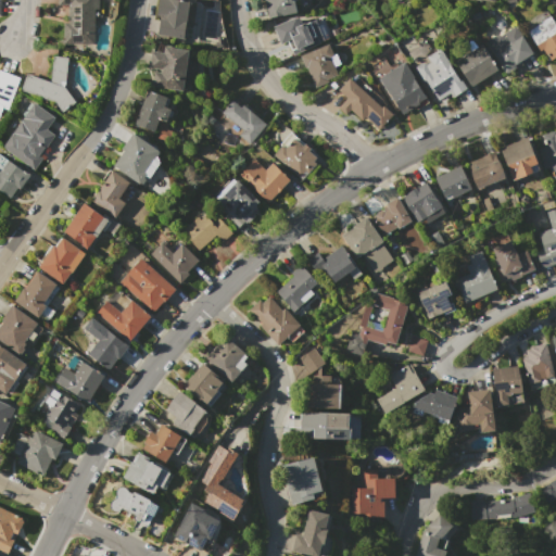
[(58,0),(99,0),(99,9),(95,9),(95,45),(63,45),(63,23),(68,23),(68,5),(58,4),(58,0)]
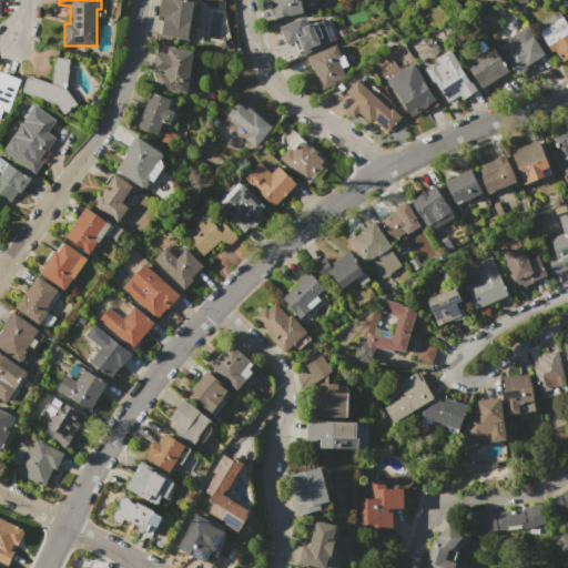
[(161,0),(184,0),(206,3),(203,27),(201,41),(161,34),(164,17),(159,16),(161,0)]
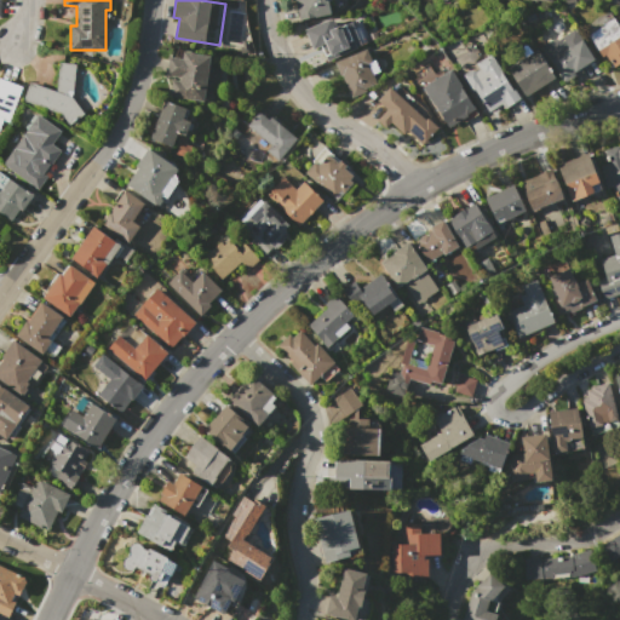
[(323,0),(325,1),(328,0),(332,13),(299,21),(294,0),(323,0)]
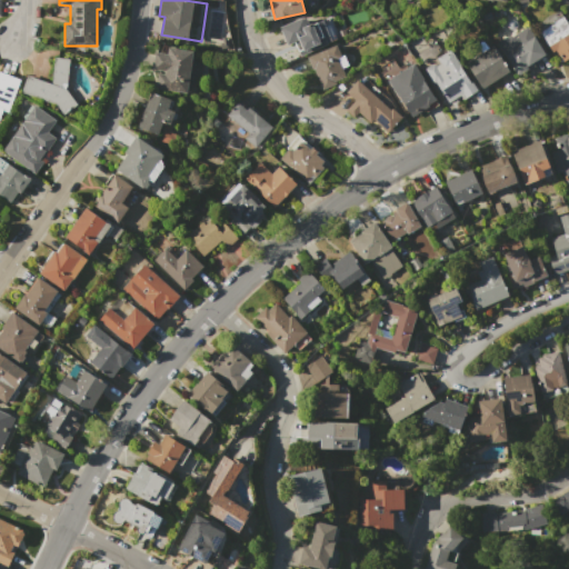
[(539,33),(563,16),(568,23),(568,58),(567,60),(561,52),(558,55),(555,51),(552,53),(539,33)]
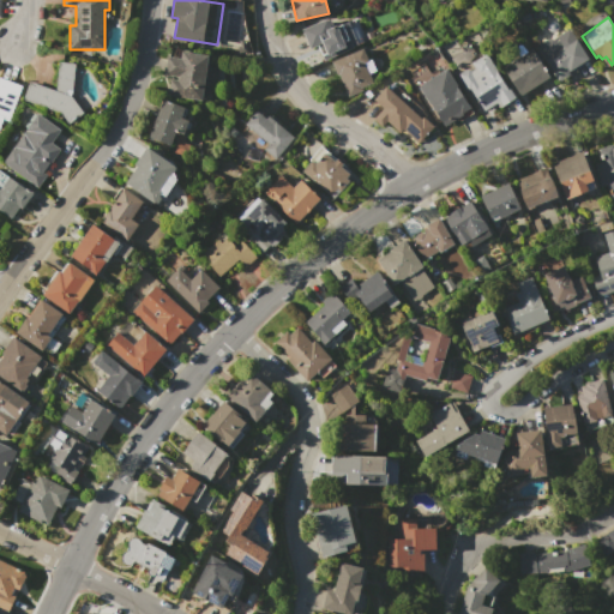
[(302,29),(327,18),(327,19),(331,18),(333,25),(337,24),(337,25),(342,24),(348,20),(349,22),(354,20),(362,38),(356,41),(359,44),(354,47),(354,48),(323,60),(318,46),(311,48),(302,29)]
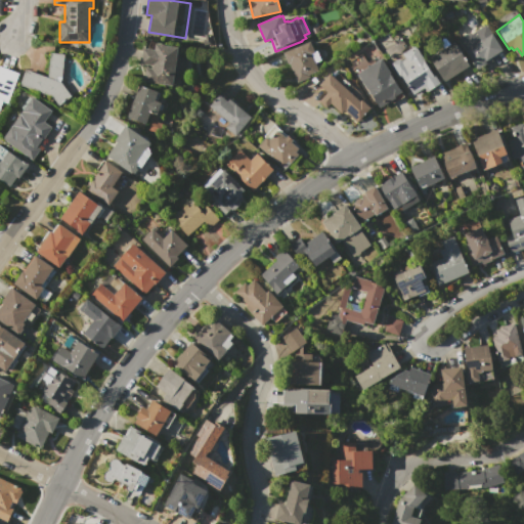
[(457,41),(472,32),(473,33),(486,25),(503,50),(486,60),(488,64),(477,72),(457,41)]
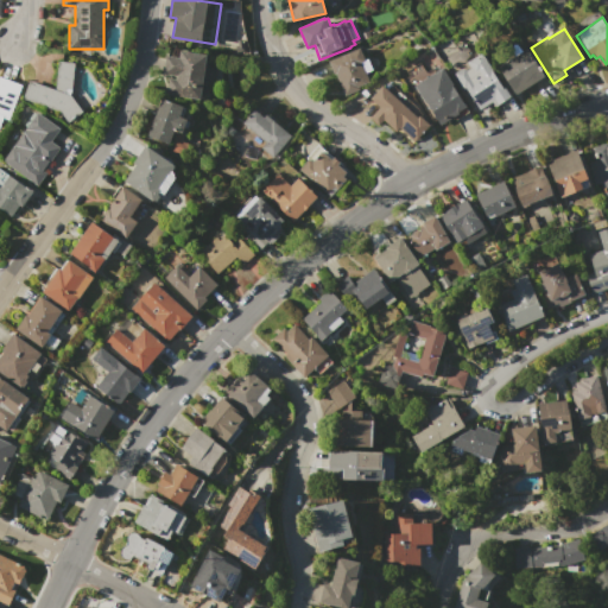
[(329,61),(359,48),(365,61),(367,59),(372,70),(366,73),(369,82),(358,88),(359,89),(347,95),(343,88),(342,88),(335,73),(334,73),(329,61)]
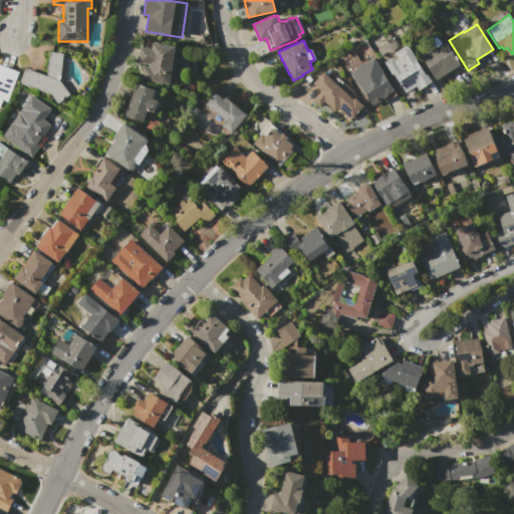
[(422,56),(445,41),(460,64),(436,79),(422,56)]
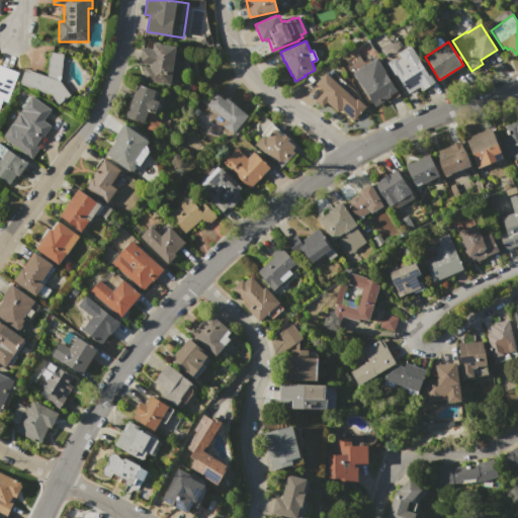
[(153,44),(175,47),(180,57),(183,58),(181,72),(177,71),(176,79),(173,79),(173,82),(170,85),(142,81),(144,67),(149,68),(150,65),(138,63),(141,47),(152,49),(153,44)]
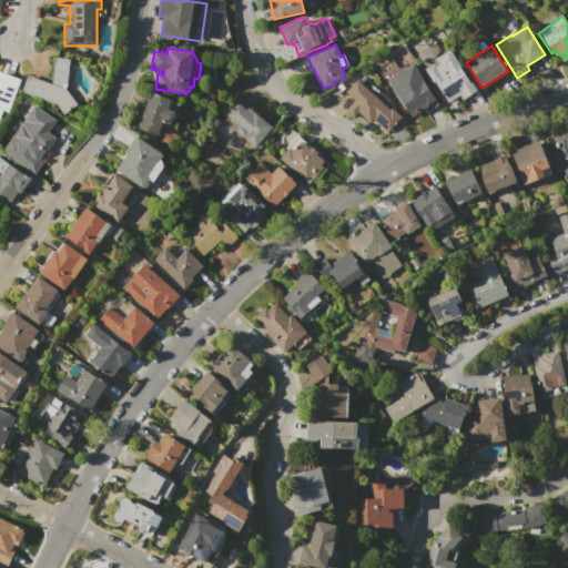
[(424,69),(430,64),(436,66),(439,63),(436,59),(449,49),(459,66),(464,74),(465,73),(470,82),(472,81),(477,90),(463,100),(459,94),(447,102),(435,82),(433,83),(424,69)]
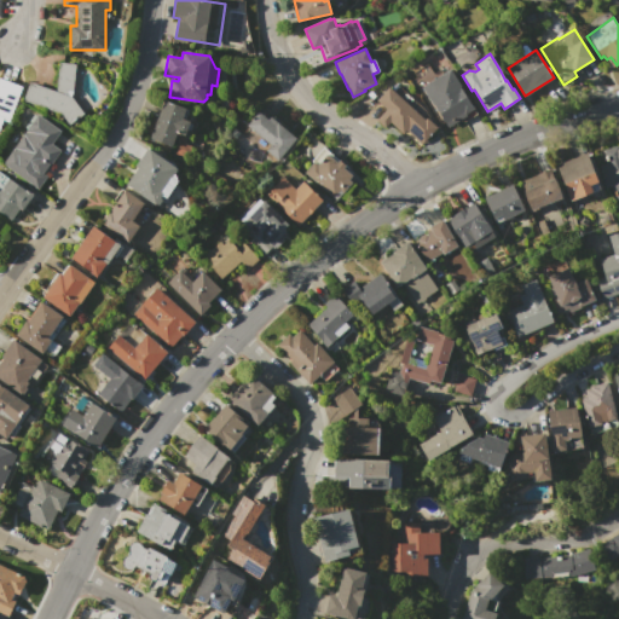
[(70,97),(84,114),(69,125),(61,113),(23,99),(29,82),(56,91),(59,62),(75,64),(71,93),(70,97)]
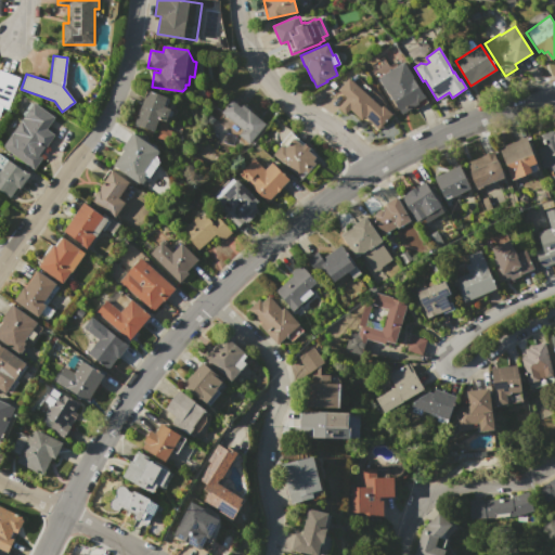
[(378,78),(403,62),(413,77),(412,78),(423,94),(424,94),(426,97),(424,98),(427,102),(416,108),(414,105),(401,114),(378,78)]
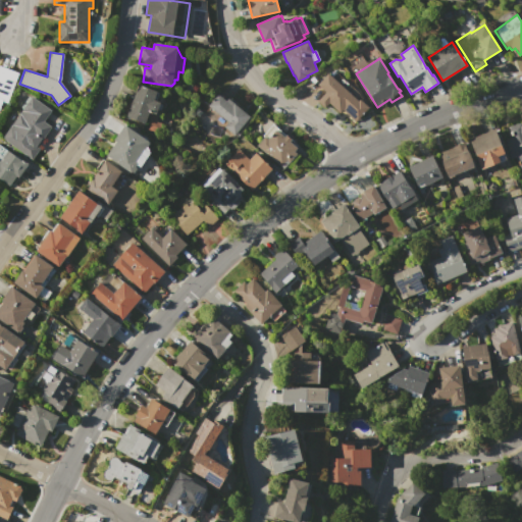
[(0,65),(18,73),(7,103),(1,101),(0,103),(0,65)]
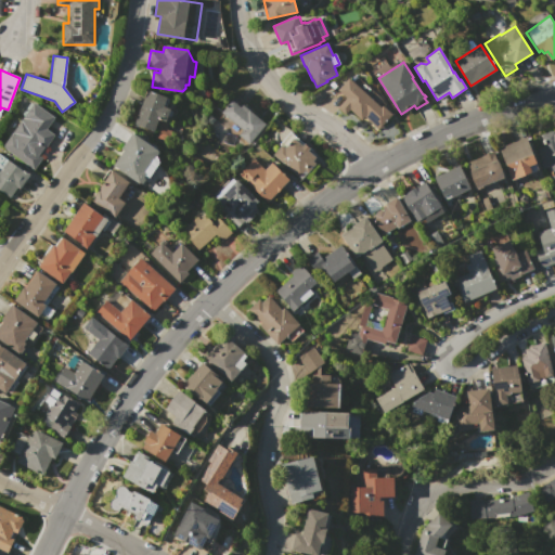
[(338,90),(348,78),(381,107),(383,105),(391,113),(377,129),(364,117),(361,119),(349,110),(345,114),(337,107),(347,98),(338,90)]
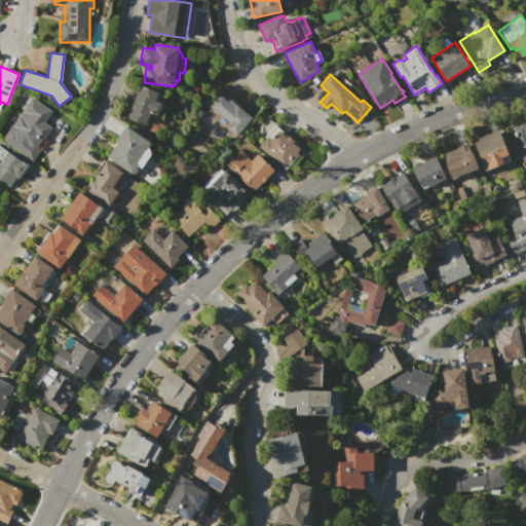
[(126,117),(139,85),(160,94),(157,102),(161,103),(156,116),(159,117),(157,122),(163,124),(159,135),(146,129),(147,125),(126,117)]
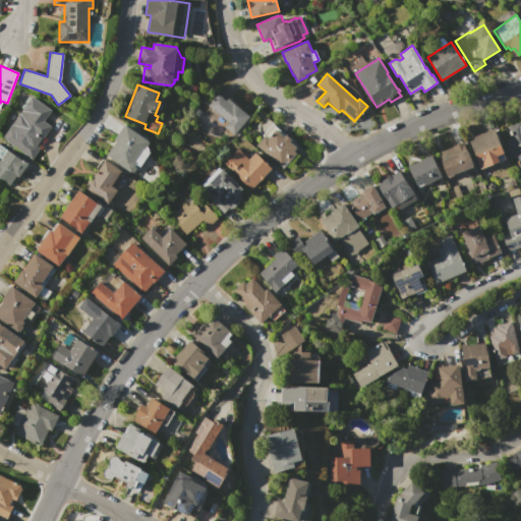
[(203,114),(209,106),(208,105),(219,92),(227,99),(227,98),(229,99),(231,98),(244,109),(243,111),(249,116),(233,135),(232,134),(230,137),(203,114)]
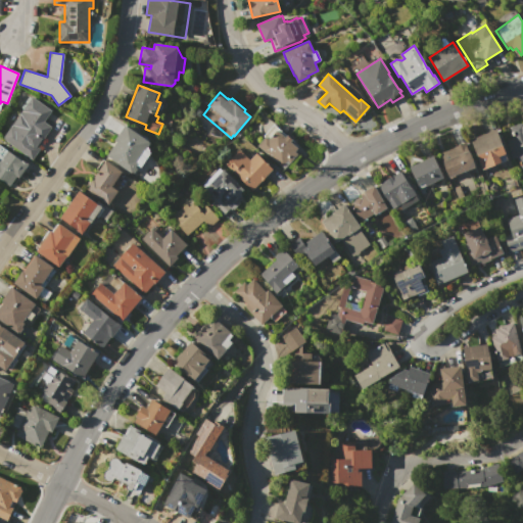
[(2,138),(32,96),(51,110),(43,122),(51,128),(42,140),(41,139),(36,146),(40,149),(32,159),(2,138)]
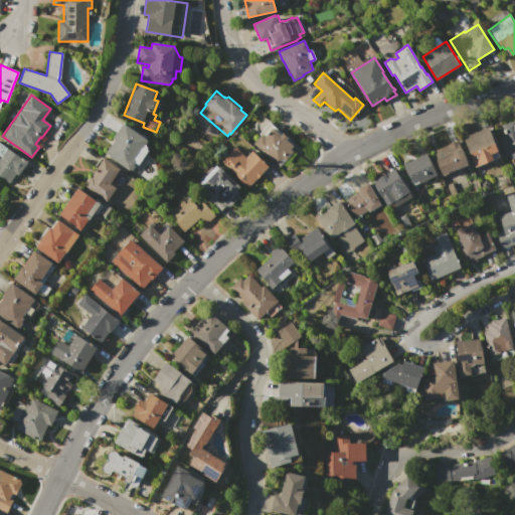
[(514,166),(513,159),(509,160),(508,155),(504,156),(496,125),(514,121),(514,123),(514,166)]
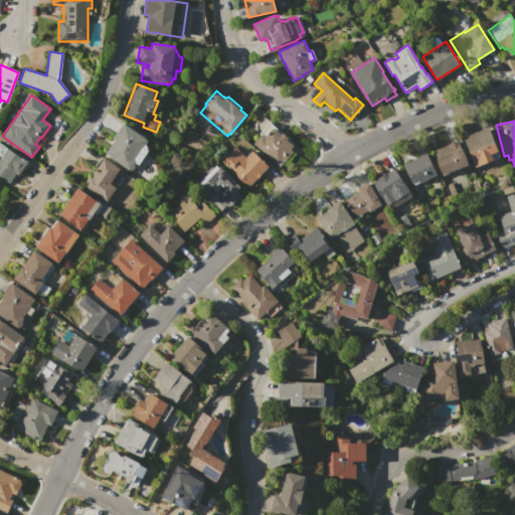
[(252,144),(261,135),(259,133),(269,122),(282,133),(287,137),(286,139),(293,145),(290,148),(293,151),(280,166),(252,144)]
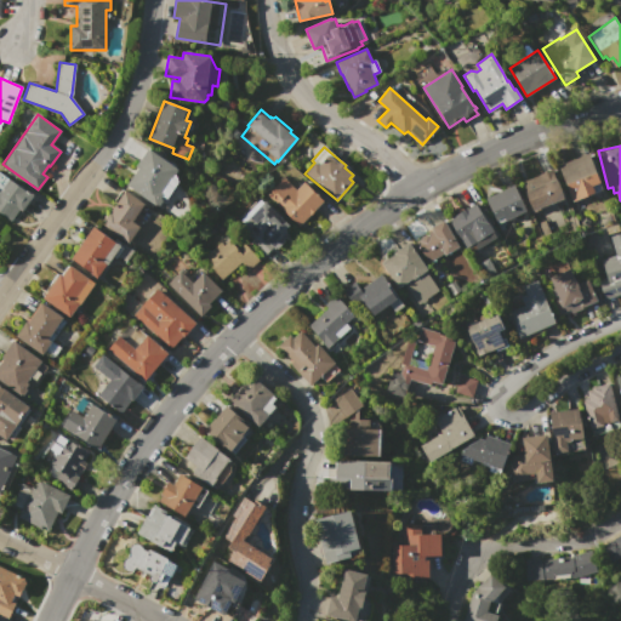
[(125,186),(137,167),(135,166),(147,148),(178,169),(174,176),(178,180),(166,197),(164,195),(157,206),(125,186)]
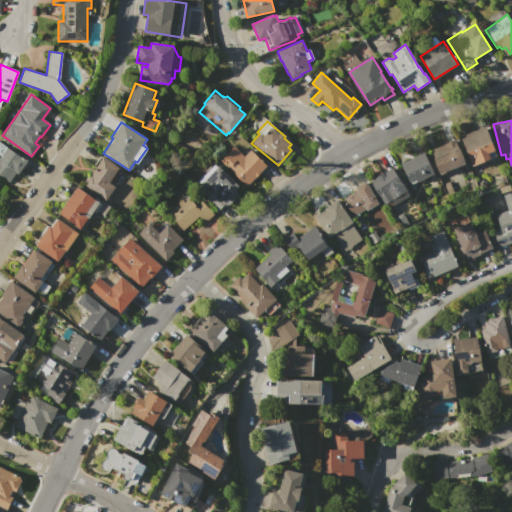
[(460,136),(485,126),(495,150),(488,153),(490,158),(472,166),(460,136)]
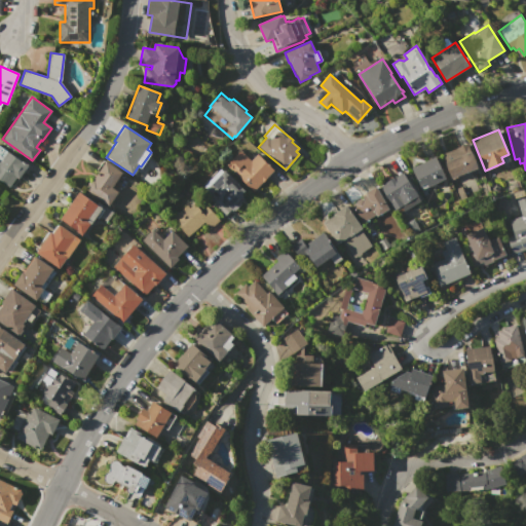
[(451,178),(442,153),(455,148),(467,143),(471,151),(472,151),(478,167),(451,178)]
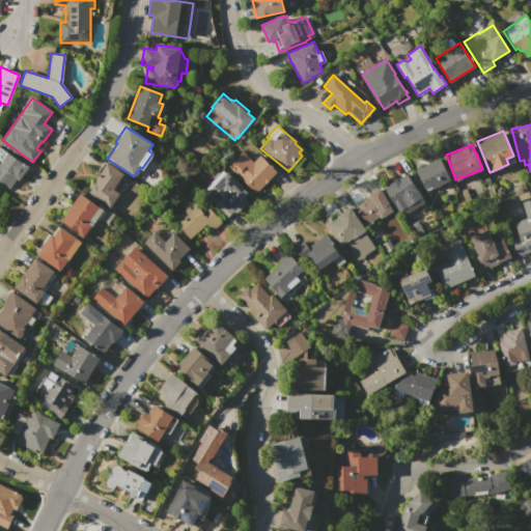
[(0,183),(0,147),(27,166),(18,182),(16,179),(9,189),(0,183)]
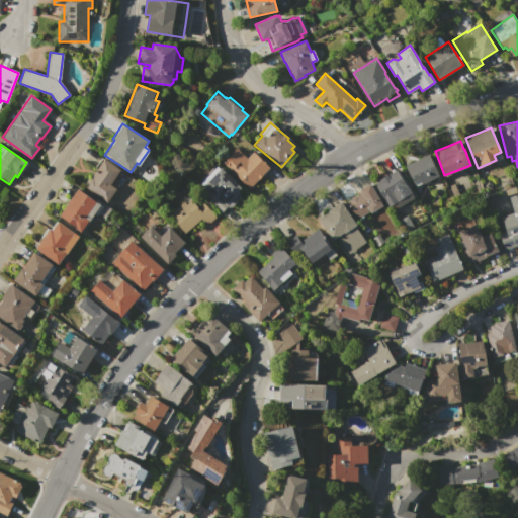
[(223,162),(237,148),(247,158),(254,151),(270,167),(262,176),(263,177),(261,179),(259,178),(249,188),(223,162)]
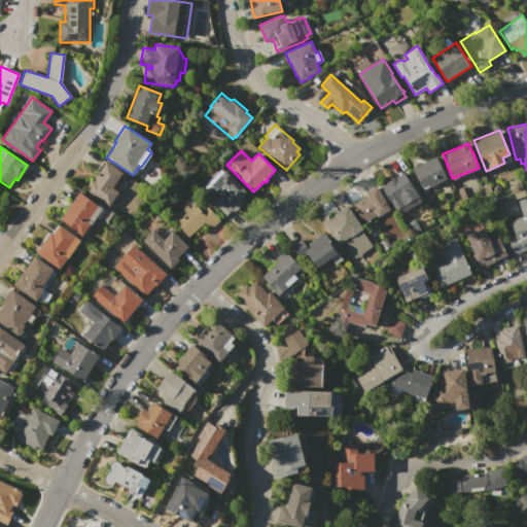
[(411,168),(436,156),(447,179),(429,187),(428,186),(421,190),(411,168)]
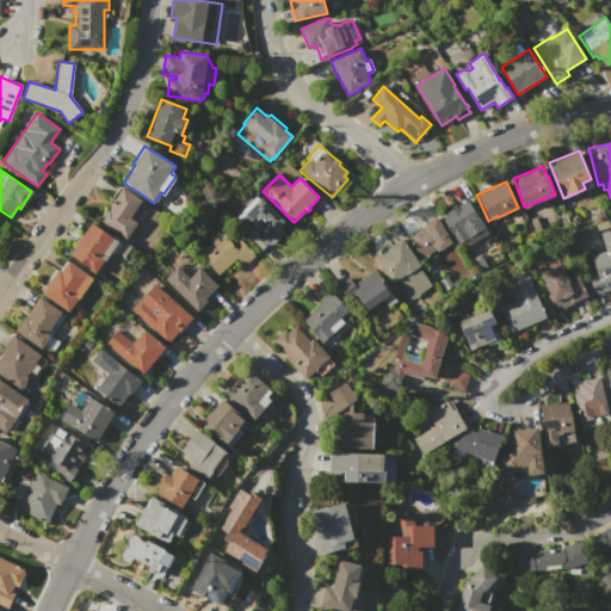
[(99,222),(115,199),(111,198),(119,186),(142,201),(130,218),(136,223),(124,240),(99,222)]
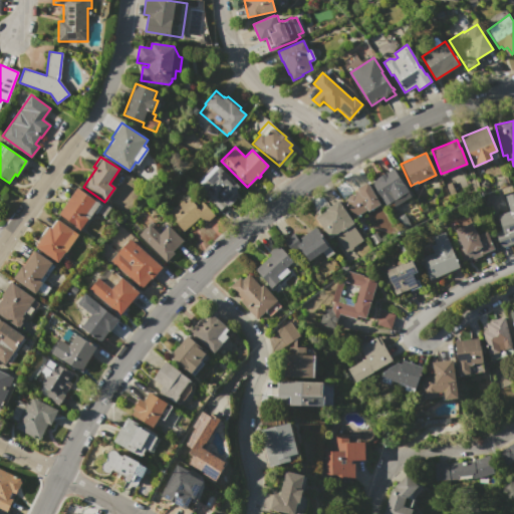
[(195,191),(198,188),(219,167),(239,187),(236,189),(238,191),(234,195),(237,197),(228,207),(225,204),(217,212),(195,191)]
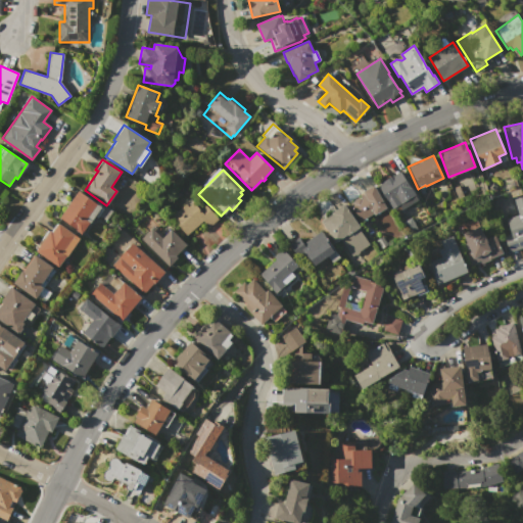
[(377,186),(384,181),(391,176),(391,177),(400,172),(411,188),(412,187),(419,199),(400,209),(398,206),(391,210),(381,194),(382,194),(377,186)]
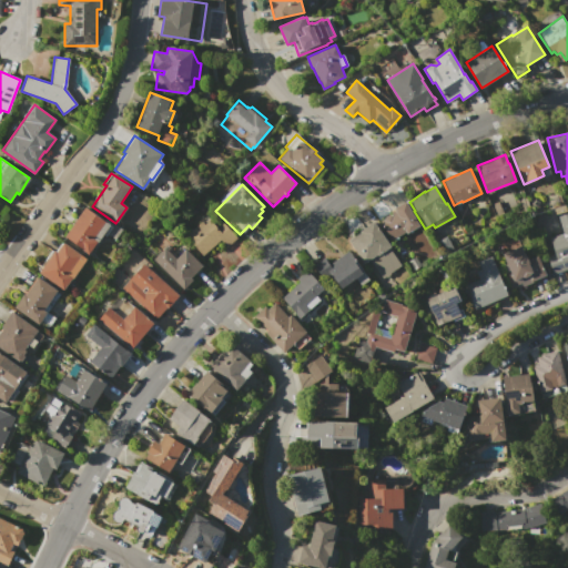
[(406,201),(421,225),(406,233),(405,232),(391,241),(379,220),(391,213),(391,212),(395,210),(394,208),(406,201)]
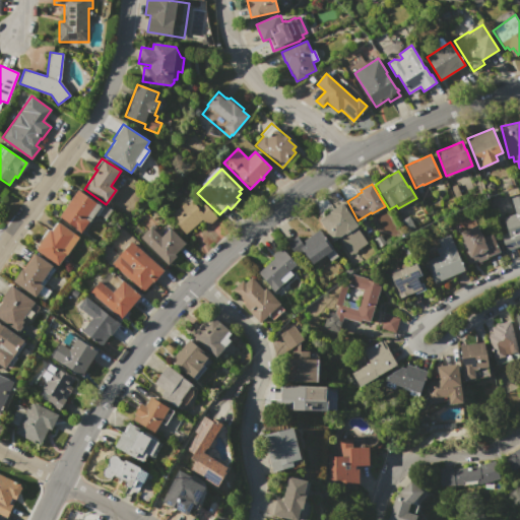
[(60,216),(78,190),(95,202),(96,200),(112,210),(105,220),(94,214),(81,233),(60,216)]
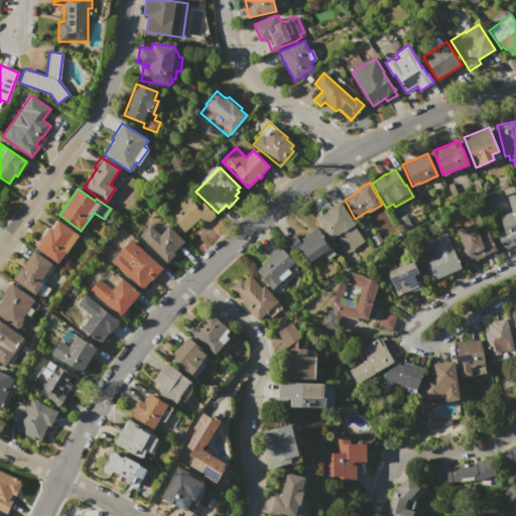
[(515,244),(502,249),(497,232),(504,230),(499,216),(511,212),(507,197),(515,194),(515,244)]
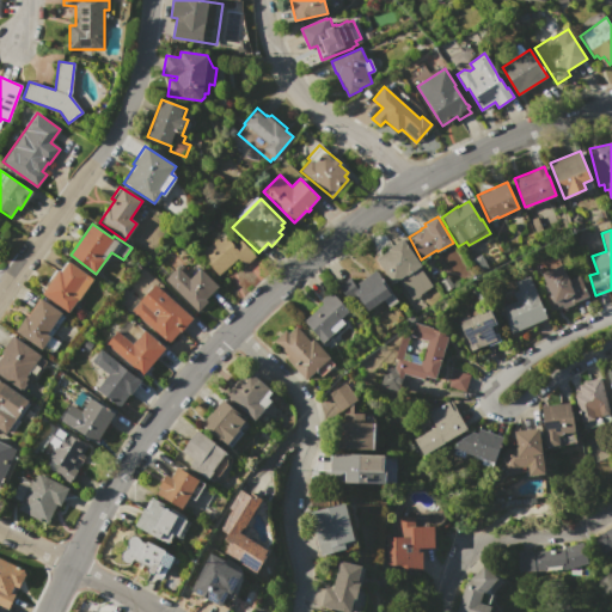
[(200,254),(216,238),(220,242),(226,236),(233,245),(239,239),(255,256),(243,267),(237,261),(220,276),(200,254)]
